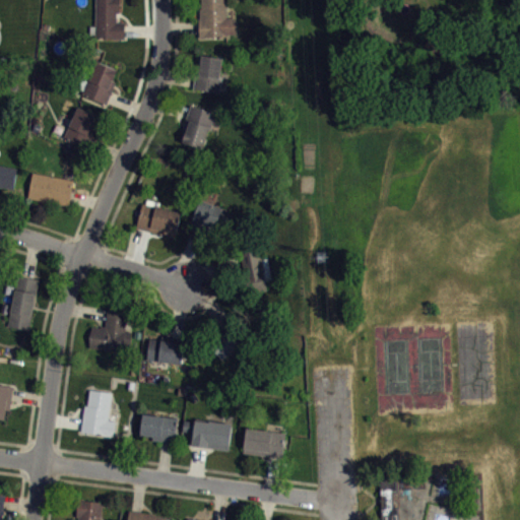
[(95,0),(95,25),(89,25),(89,35),(95,35),(95,37),(124,39),(125,21),(116,20),(116,12),(119,12),(119,0),(95,0)]
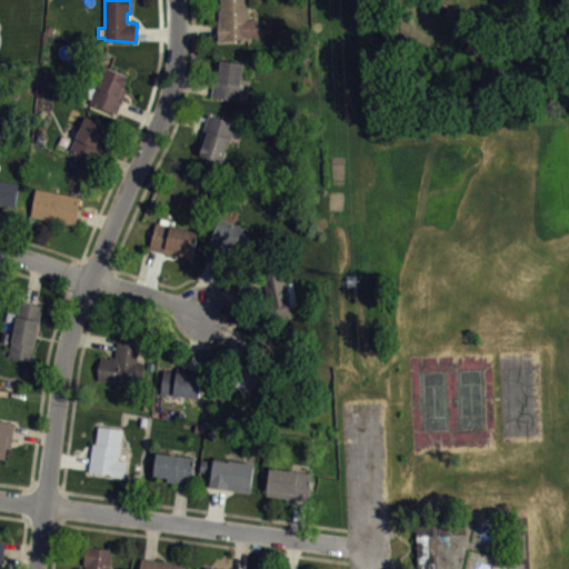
[(258,19),(259,37),(250,37),(250,39),(218,41),(217,20),(219,20),(218,9),(220,9),(220,1),(222,1),(222,0),(248,0),(248,19),(258,19)]
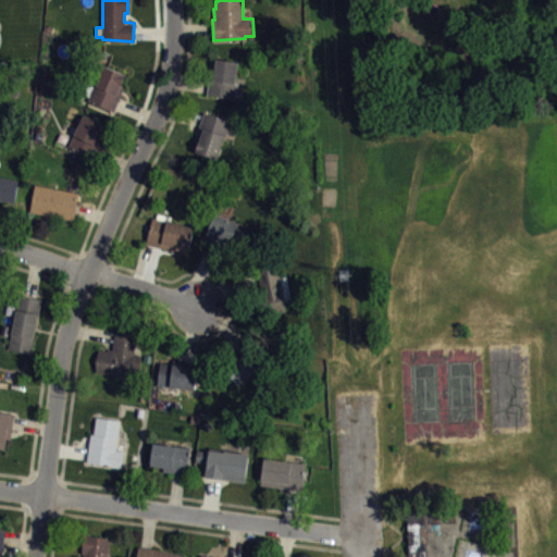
[(215,58),(238,62),(235,83),(237,83),(235,99),(207,94),(208,79),(212,81),(215,58)]
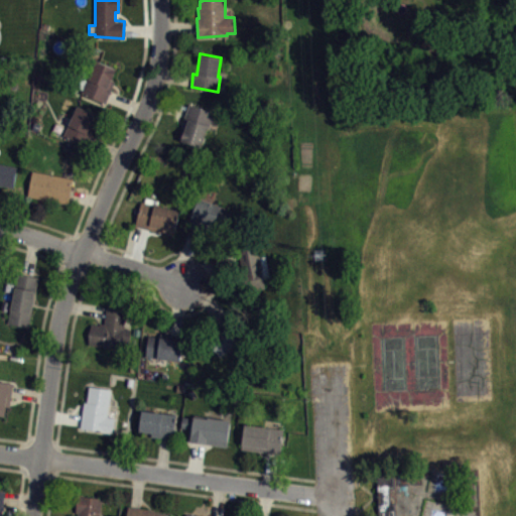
[(81,93),(105,103),(115,81),(111,80),(116,68),(96,59),(90,76),(84,74),(78,87),(83,89),(81,93)]
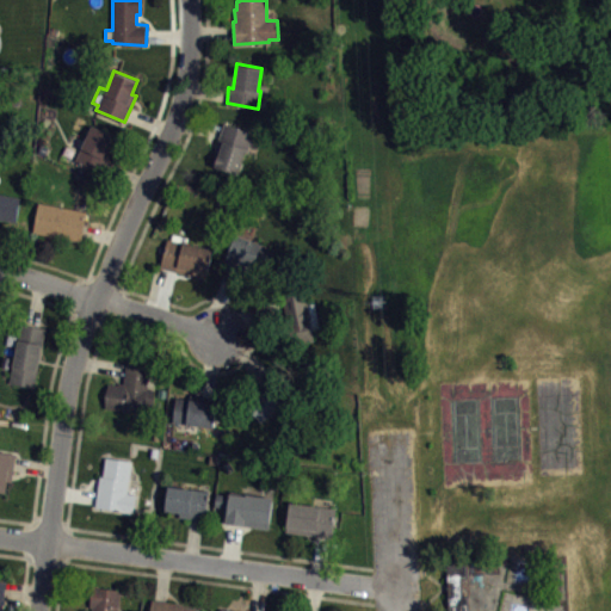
[(223,122),(253,133),(247,153),(245,152),(238,174),(214,167),(220,152),(215,150),(223,122)]
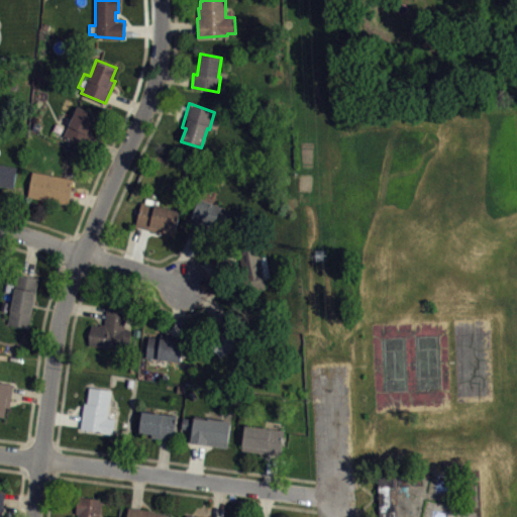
[(78,105),(63,136),(84,147),(100,116),(78,105)]
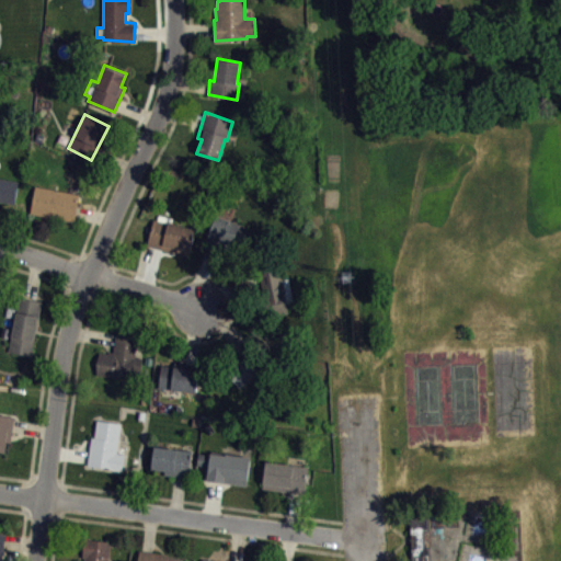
[(0,176),(0,201),(16,204),(21,181),(0,176)]
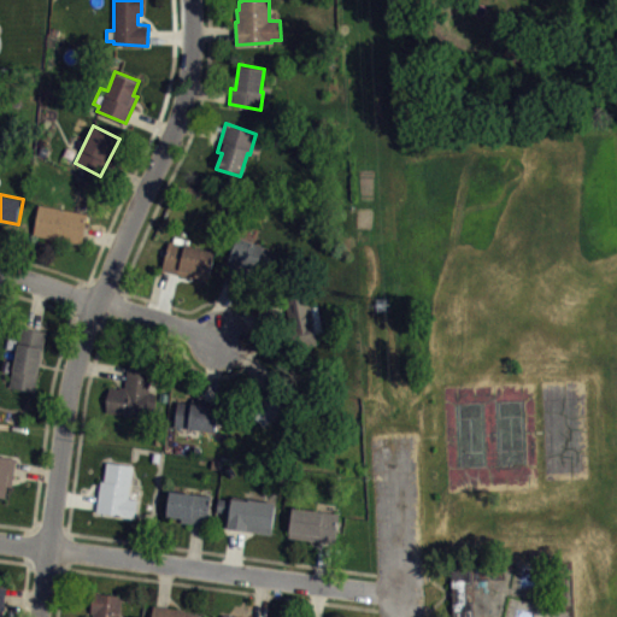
[(39,204),(34,234),(82,244),(88,213),(39,204)]
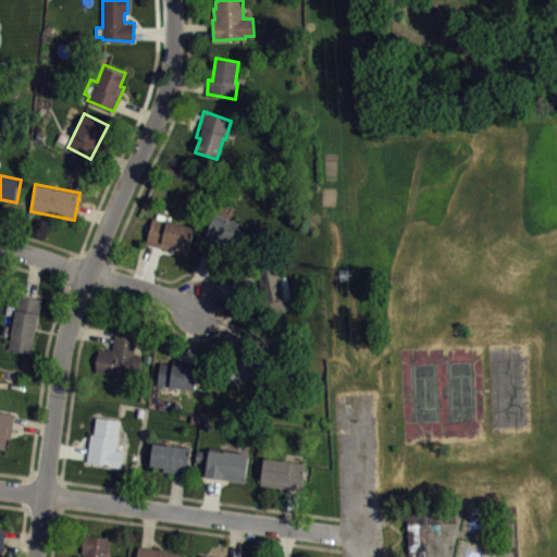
[(152,217),(146,244),(187,255),(194,226),(164,220),(165,212),(158,210),(157,218),(152,217)]
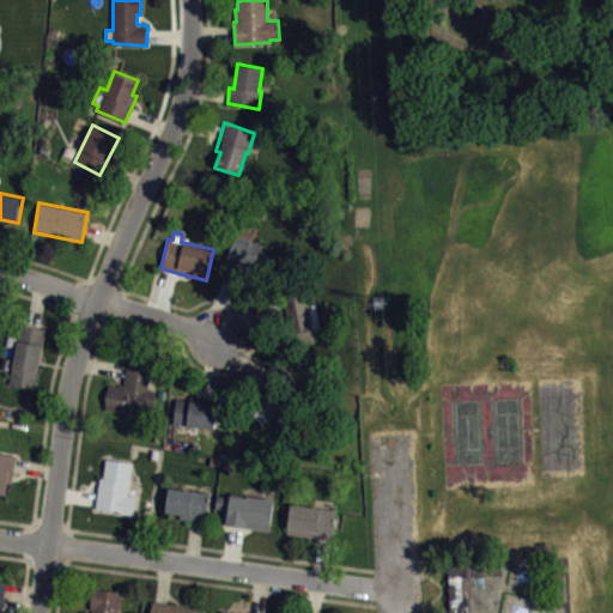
[(236,234),(226,262),(254,273),(256,266),(267,269),(274,248),(236,234)]
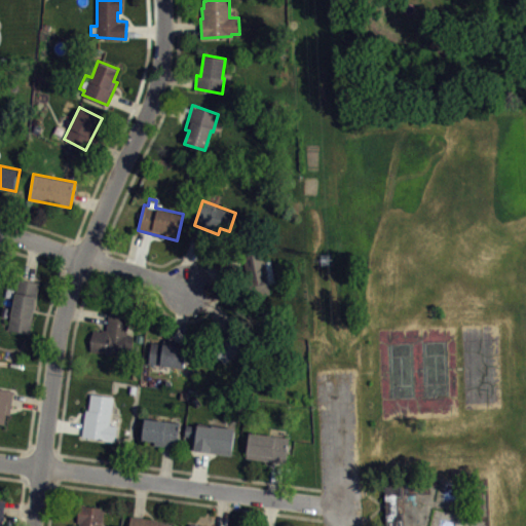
[(242,256),(263,252),(265,261),(271,261),(275,282),(268,283),(270,293),(251,297),(242,256)]
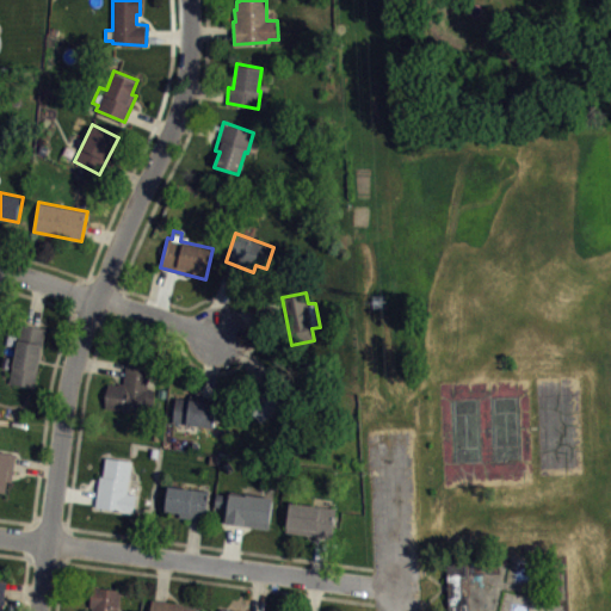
[(44,329),(34,387),(8,382),(20,323),(44,329)]
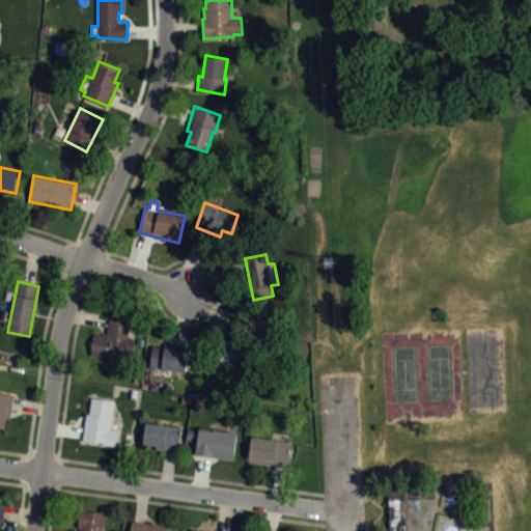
[(93,332),(90,355),(132,359),(134,338),(127,337),(130,315),(109,313),(107,334),(93,332)]
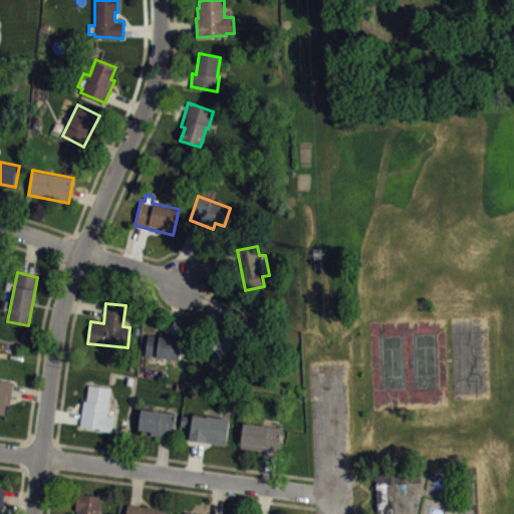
[(223,358),(253,328),(236,310),(206,340),(223,358)]
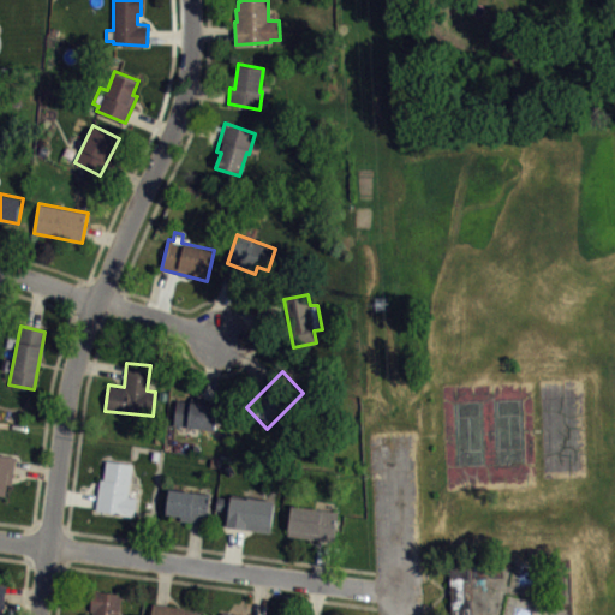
[(220,401),(215,429),(173,424),(178,395),(220,401)]
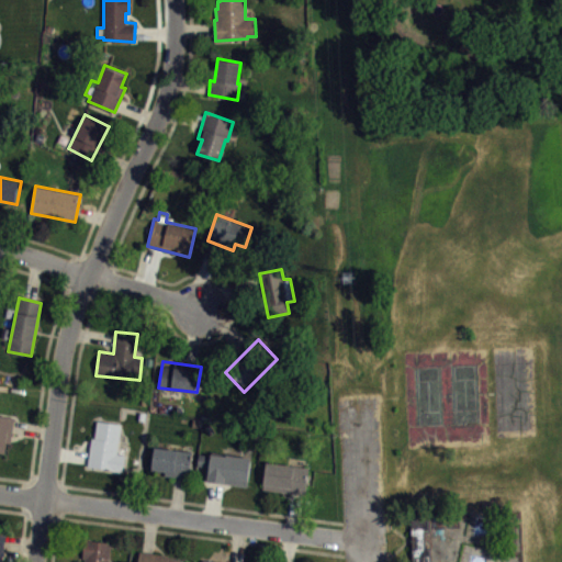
[(0,415),(13,417),(10,442),(6,442),(3,452),(0,451),(0,415)]
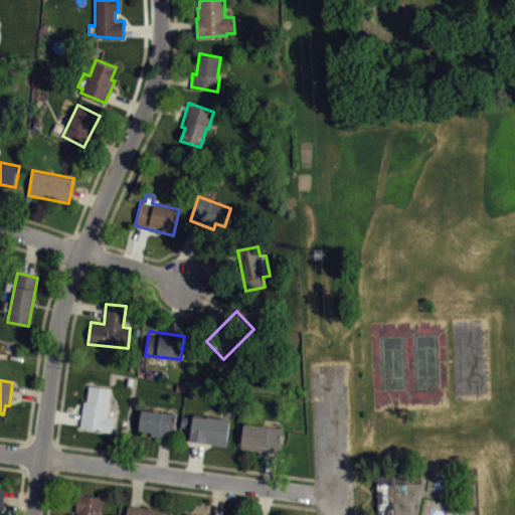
[(79,426),(83,400),(87,401),(89,385),(111,388),(107,415),(114,416),(112,432),(79,426)]
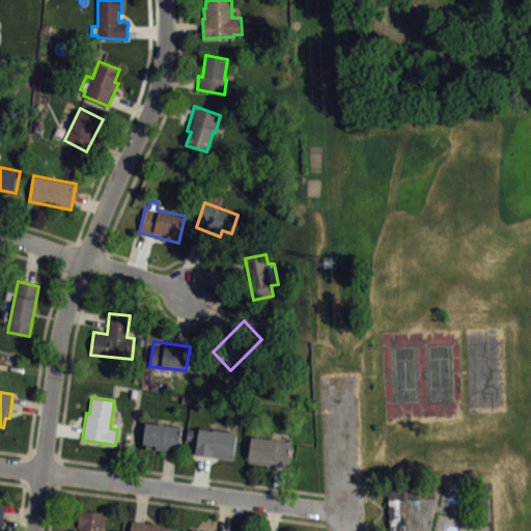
[(145,421),(143,444),(156,445),(155,449),(177,452),(182,425),(145,421)]
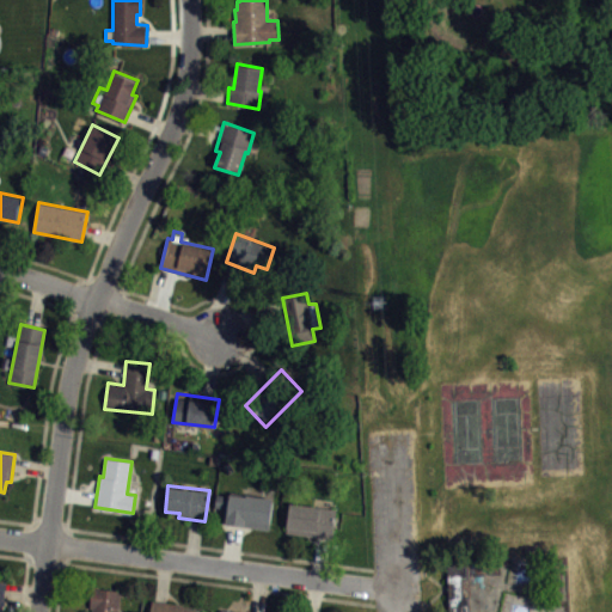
[(271,499),(268,530),(225,524),(227,509),(215,507),(216,494),(228,495),(230,494),(246,495),(246,494),(271,499)]
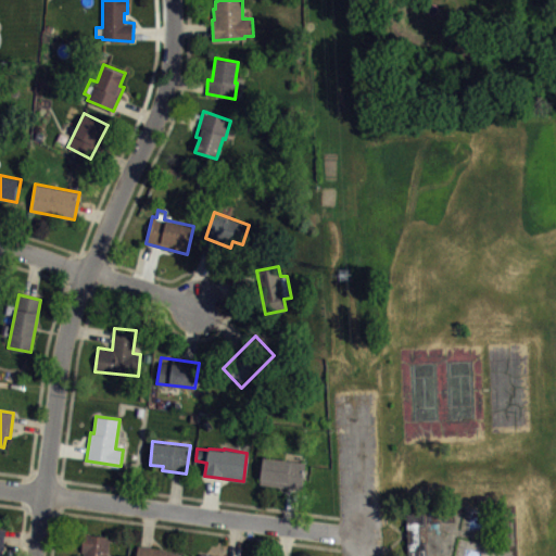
[(263,456),(305,462),(302,490),(260,483),(263,456)]
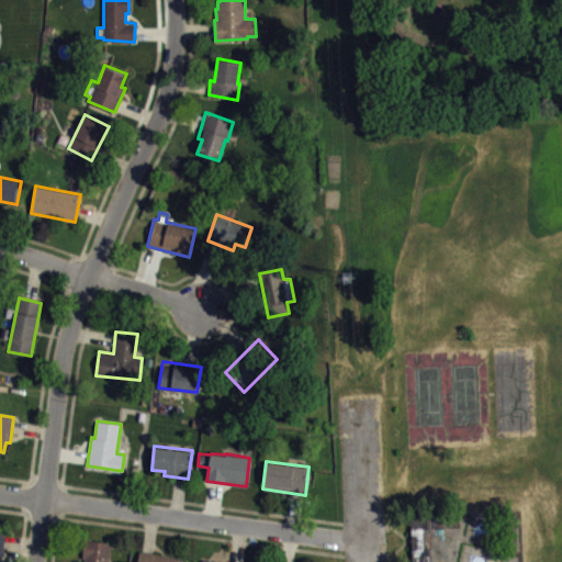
[(424,549),(429,549),(429,561),(412,561),(412,516),(427,516),(427,530),(423,530),(424,549)]
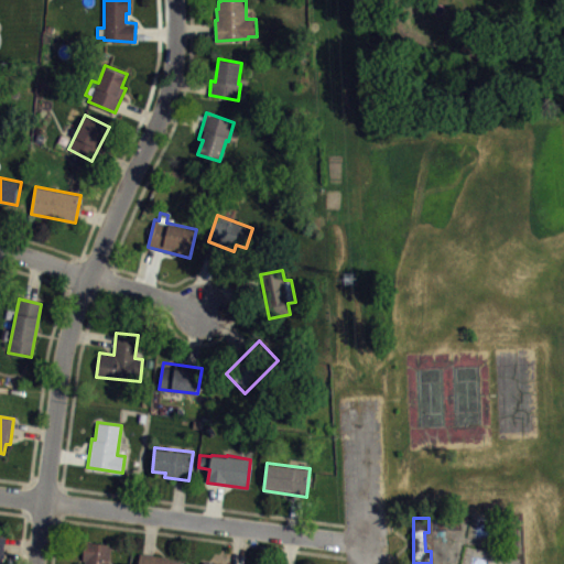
[(108,563),(111,544),(91,541),(91,540),(85,539),(83,559),(85,560),(84,563),(108,563)]
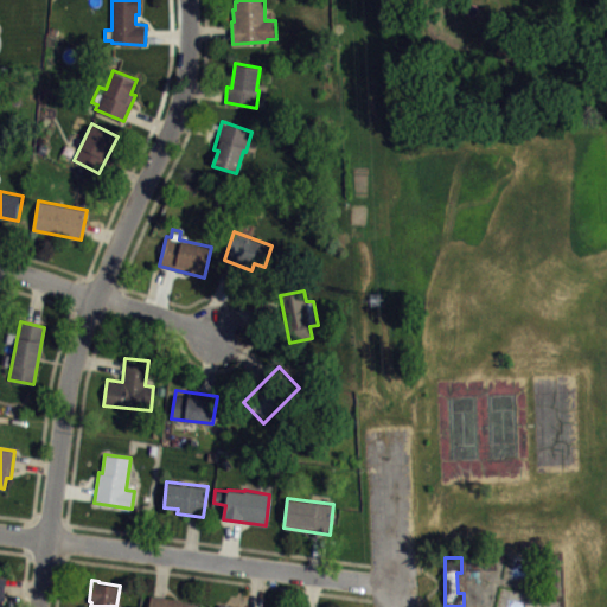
[(148,606),(149,595),(180,599),(180,604),(199,606),(198,606),(148,606)]
